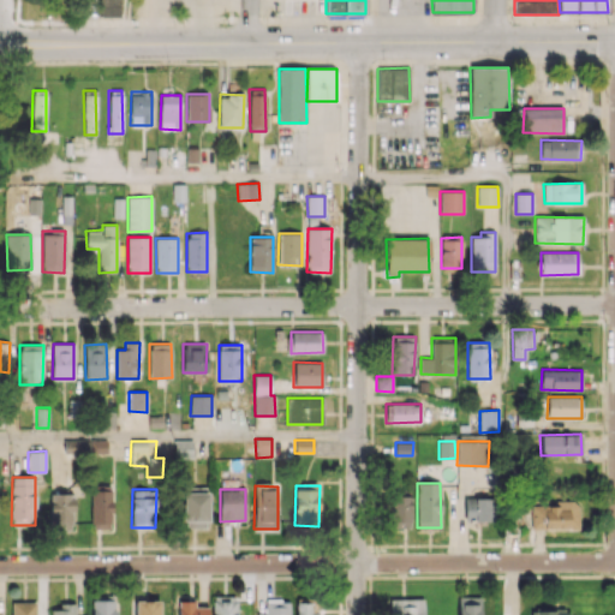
[(208,490),(186,491),(186,527),(208,527),(208,490)]
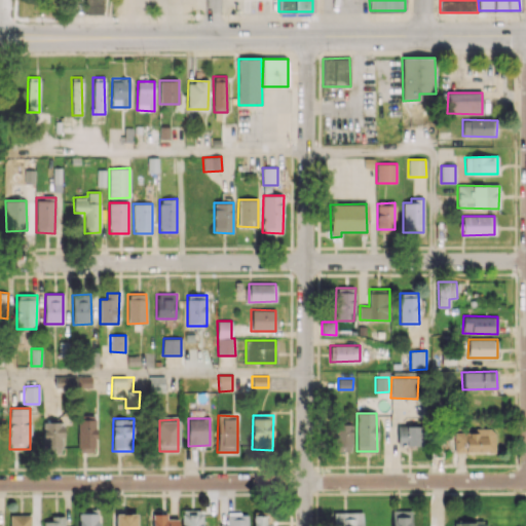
[(42,422),(43,449),(64,448),(63,422),(42,422)]
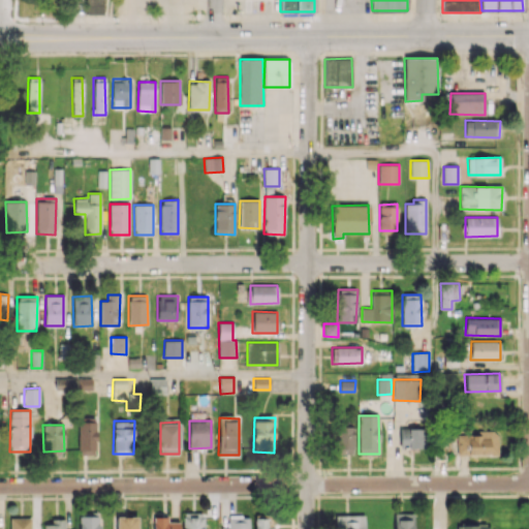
[(353,454),(353,427),(336,426),(336,454),(353,454)]
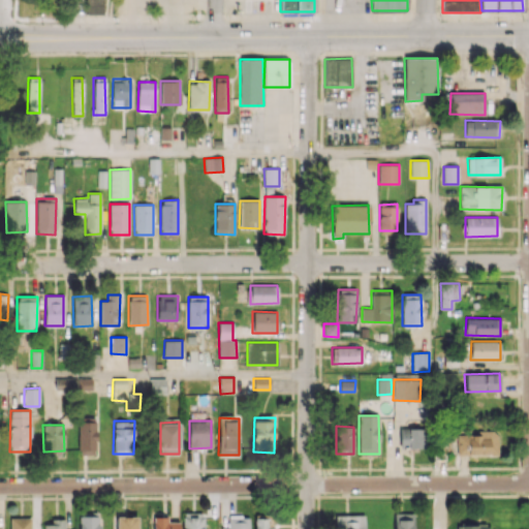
[(424,447),(423,428),(399,429),(400,448),(424,447)]
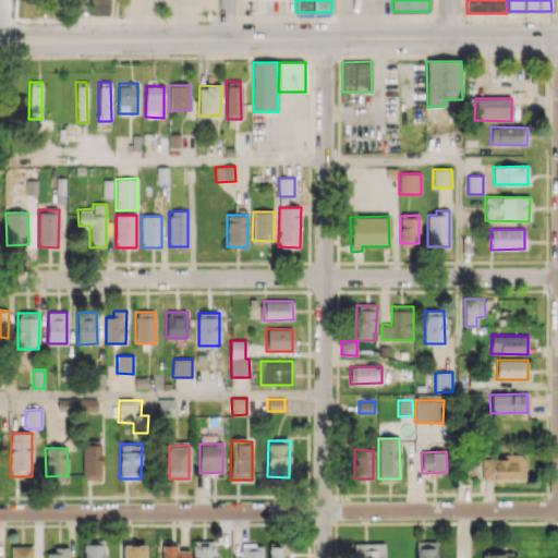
[(504,459),(482,459),(481,478),(523,481),(524,455),(504,453),(504,459)]
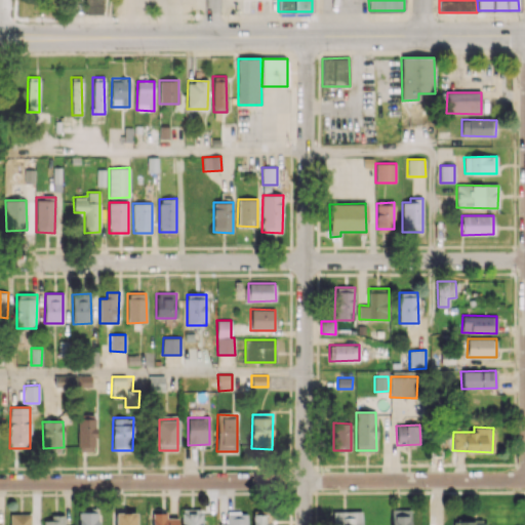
[(201,524),(202,509),(182,509),(182,524),(201,524)]
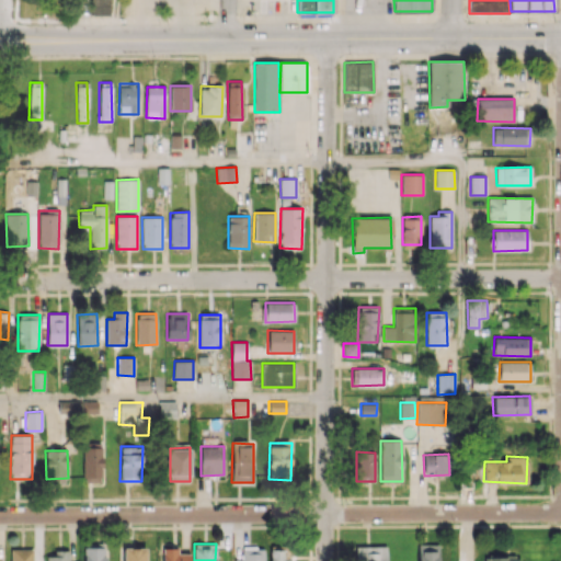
[(438,560),(438,545),(418,545),(416,560),(438,560)]
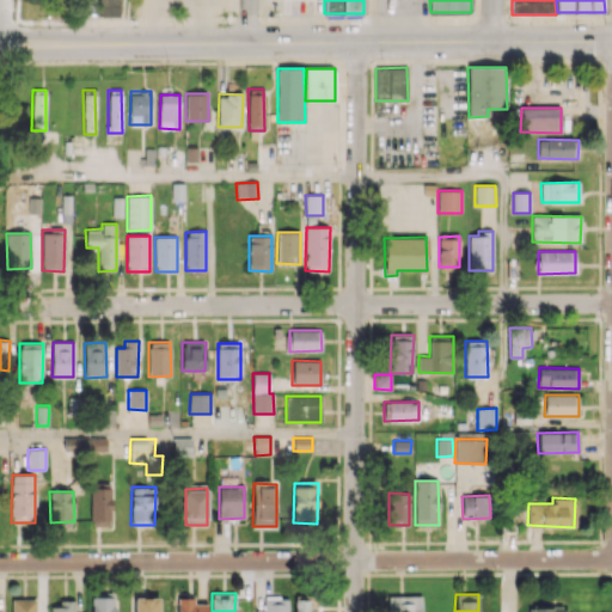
[(387,597),(386,611),(421,611),(421,595),(387,597)]
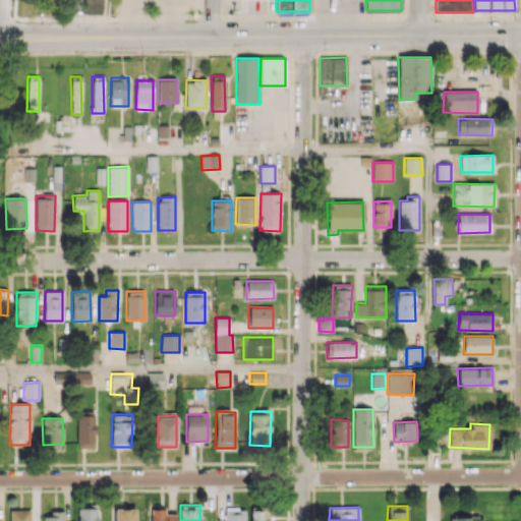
[(77,520),(96,520),(97,508),(77,508),(77,520)]
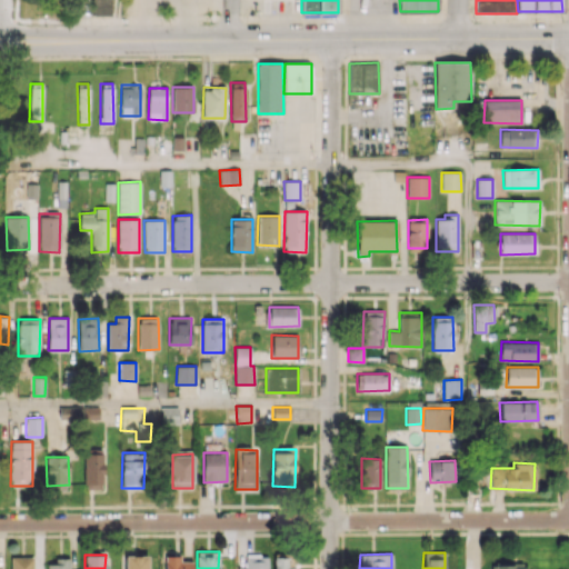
[(267,568),(267,555),(245,555),(246,566),(237,566),(237,568),(267,568)]
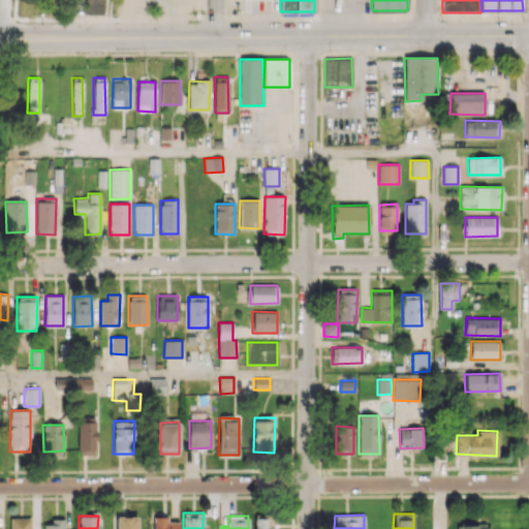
[(9,528),(31,528),(31,517),(9,517),(9,528)]
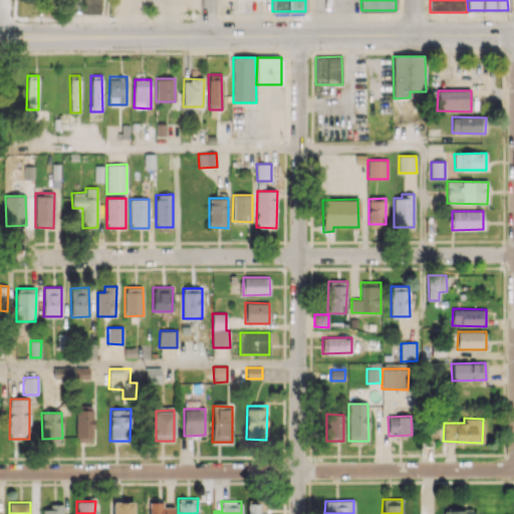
[(133,513),(134,502),(113,502),(112,513),(133,513)]
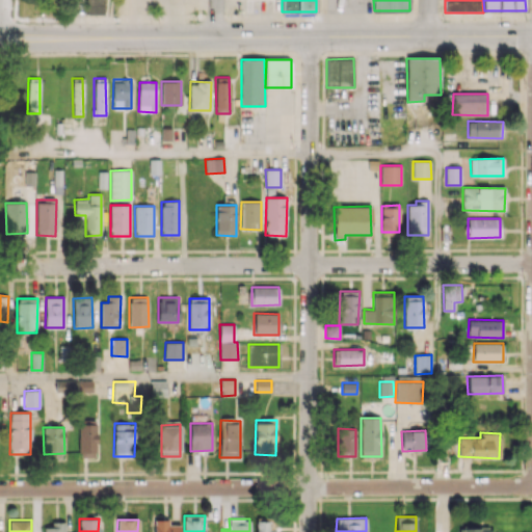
[(154,531),(180,531),(180,525),(168,525),(168,520),(154,520),(154,531)]
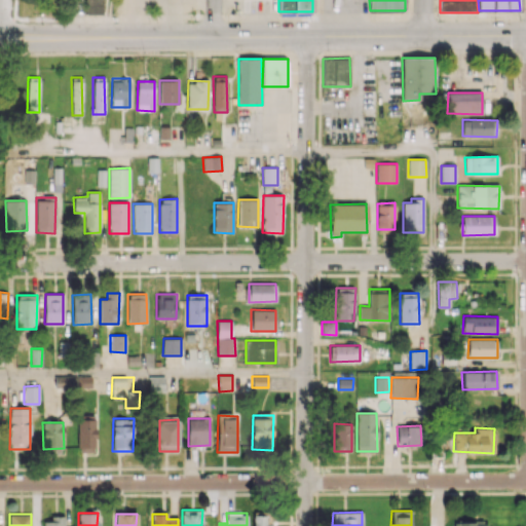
[(253,525),(269,525),(269,515),(253,515),(253,525)]
